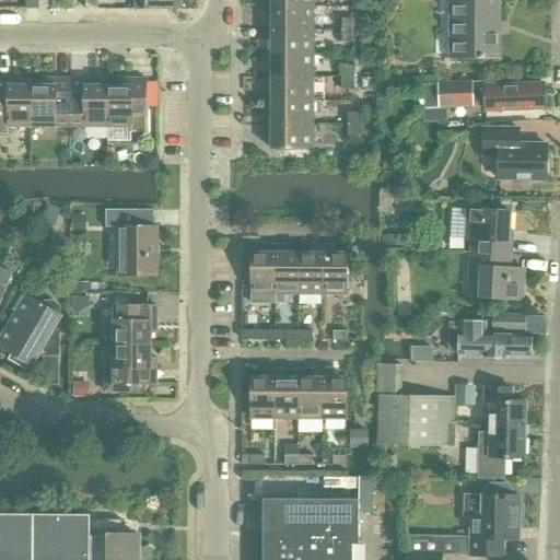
[(38,10),(38,0),(25,0),(25,10),(38,10)]
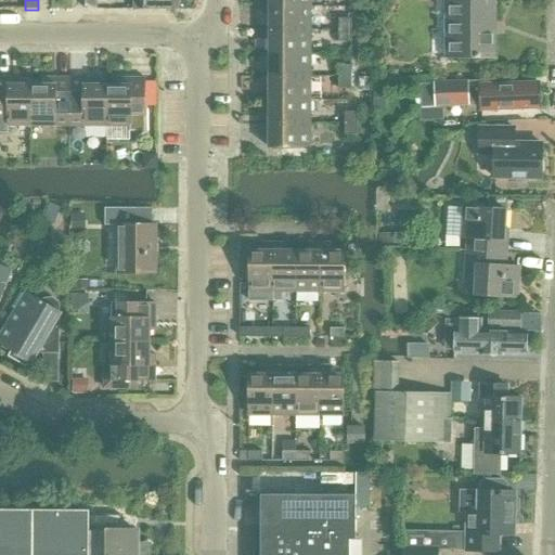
[(97,10),(97,0),(85,0),(85,10),(97,10)]
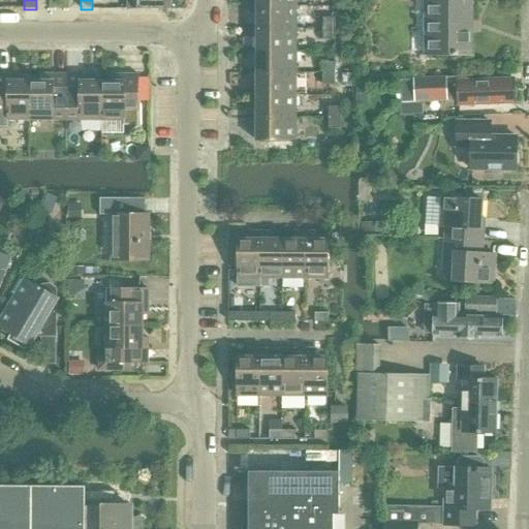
[(126,0),(126,9),(169,9),(169,0),(126,0)]
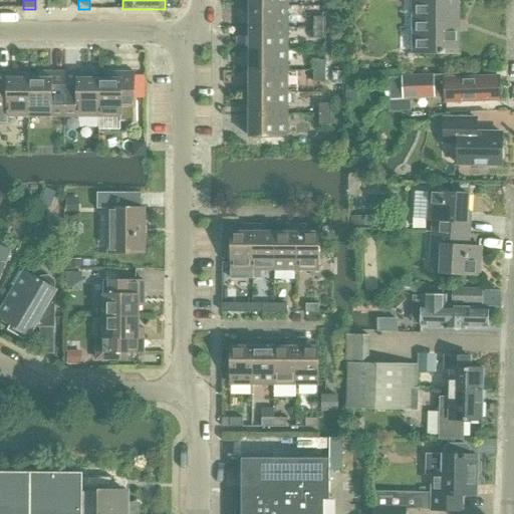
[(411,0),(412,53),(460,53),(460,0),(411,0)]
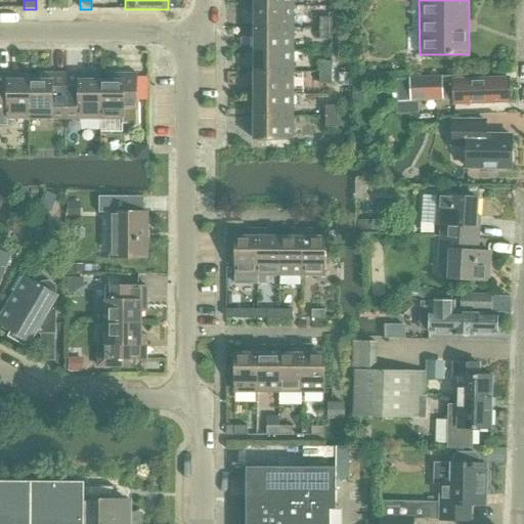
[(294,29),(294,6),(254,6),(254,29),(294,29)]
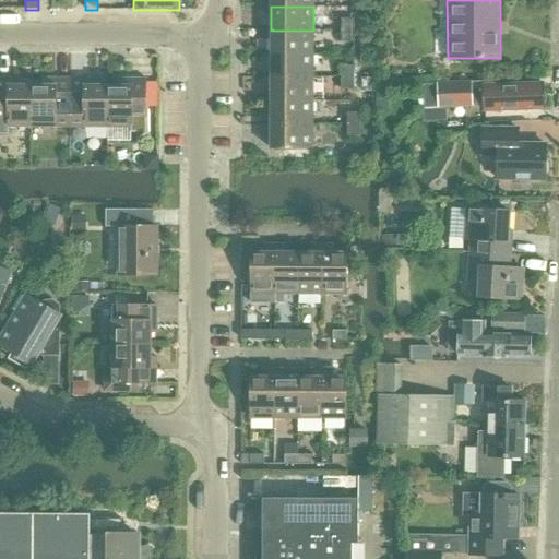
[(354,31),(354,19),(341,19),(341,31),(354,31)]
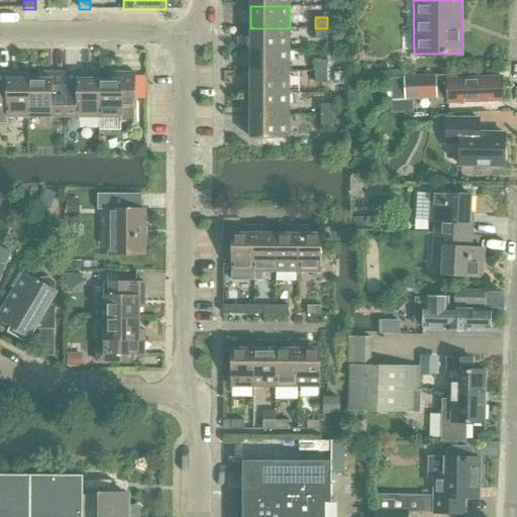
[(290,49),(290,28),(250,28),(250,49),(290,49)]
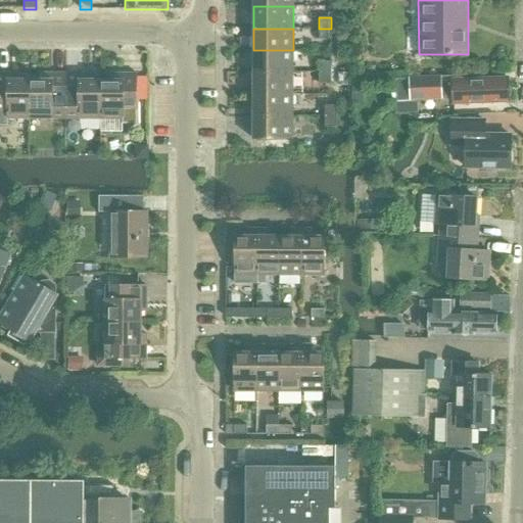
[(331,40),(331,29),(319,29),(319,40),(331,40)]
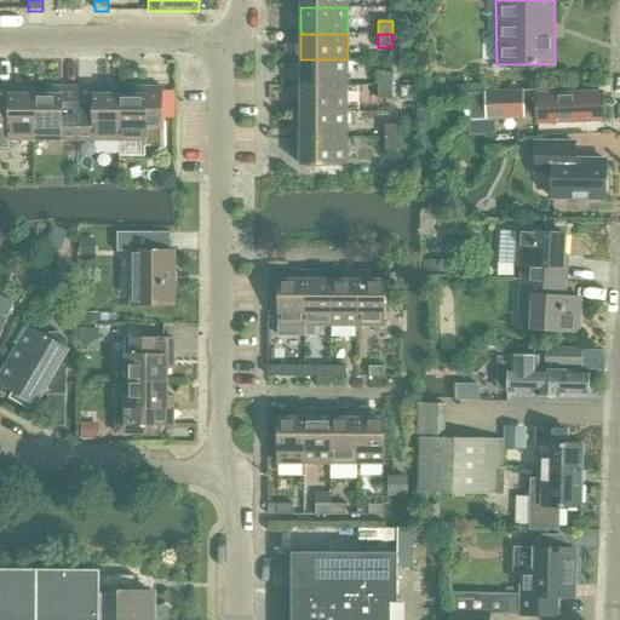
[(348,86),(348,59),(300,59),(300,86),(348,86)]
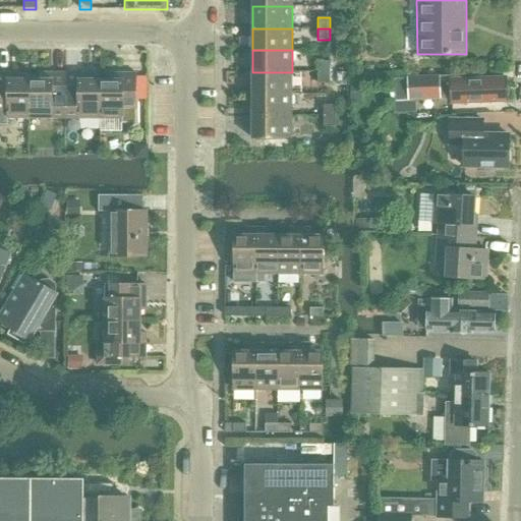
[(330,72),(330,62),(317,62),(317,72),(330,72)]
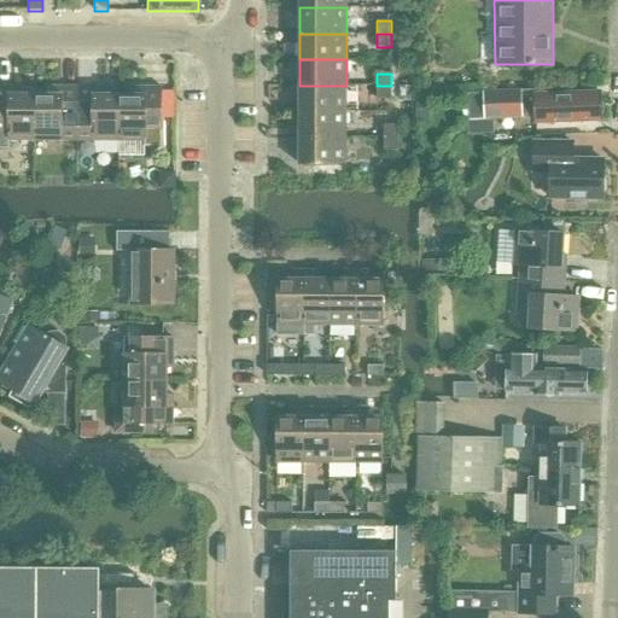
[(0,149),(9,150),(9,140),(35,140),(35,94),(24,94),(24,87),(0,86),(0,149)]
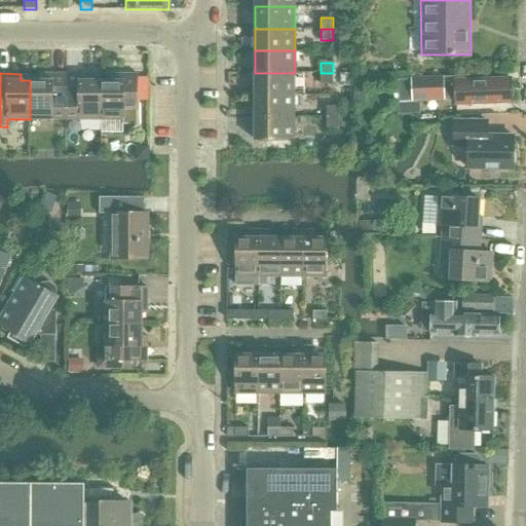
[(295,96),(295,73),(255,73),(255,95),(295,96)]
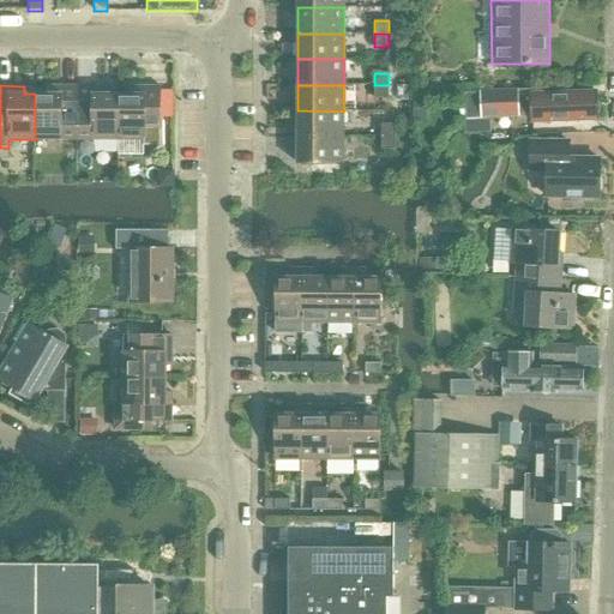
[(389,98),(389,85),(374,85),(374,98),(389,98)]
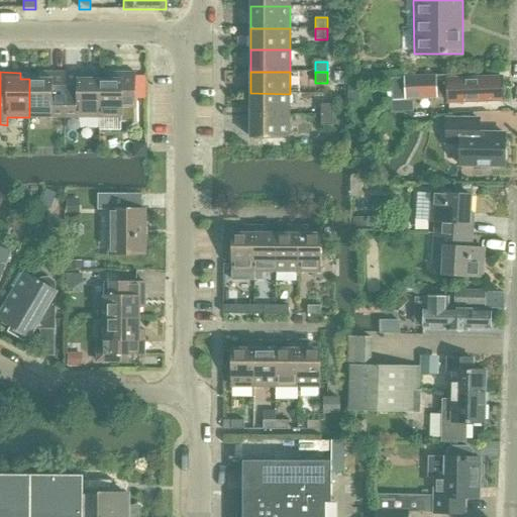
[(39,79),(29,79),(29,117),(65,118),(65,73),(39,73),(39,79)]
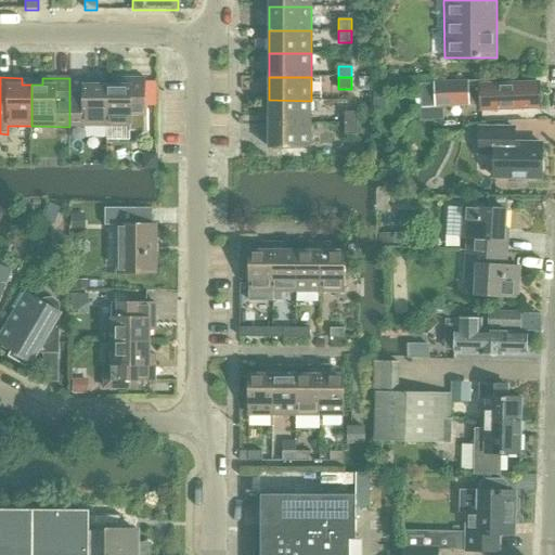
[(97,78),(69,78),(69,127),(107,127),(107,85),(97,85),(97,78)]
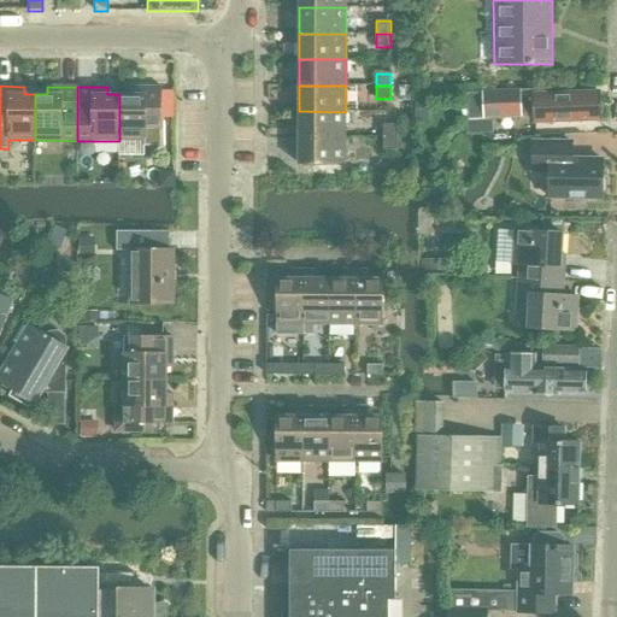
[(131,94),(119,94),(119,141),(146,141),(146,146),(162,146),(162,118),(162,87),(131,87),(131,94)]
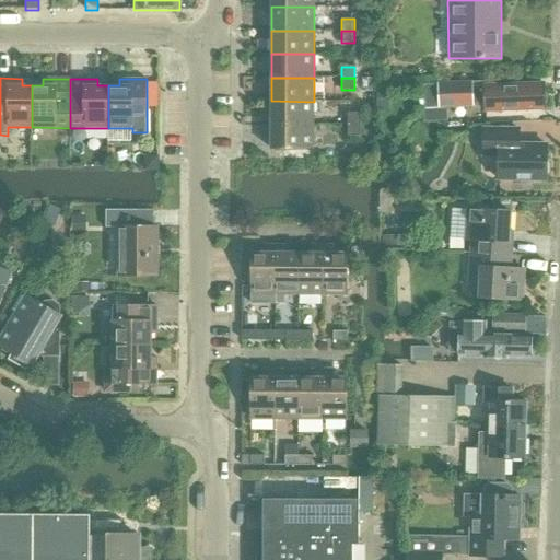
[(545,108),(544,84),(485,85),(470,85),(470,81),(439,82),(439,85),(423,85),(424,109),(440,109),(474,107),(474,104),(485,104),(485,109),(545,108)]
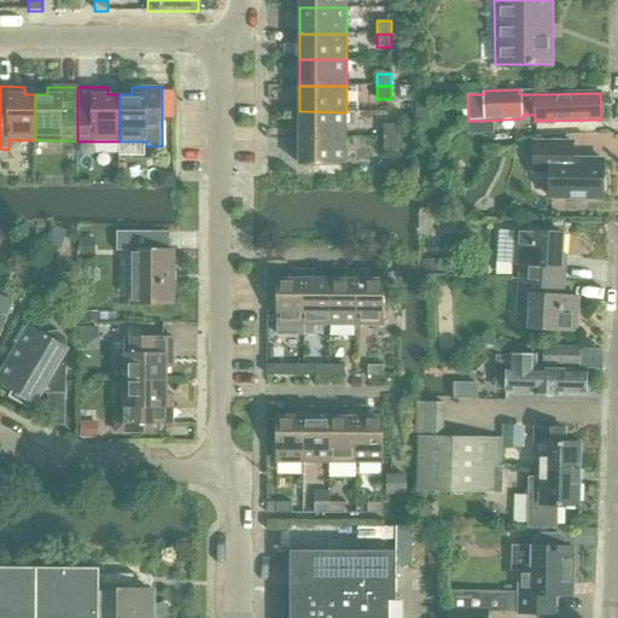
[(345,138),(347,112),(299,111),(299,138),(345,138)]
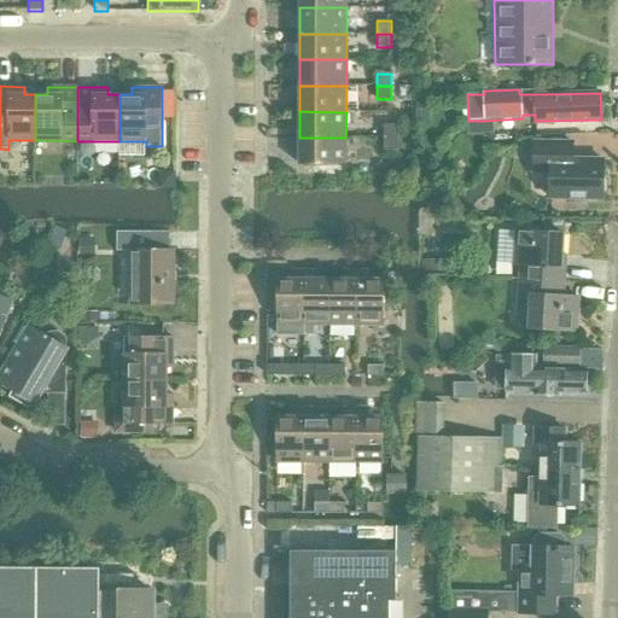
[(398,138),(398,126),(384,126),(384,138),(398,138)]
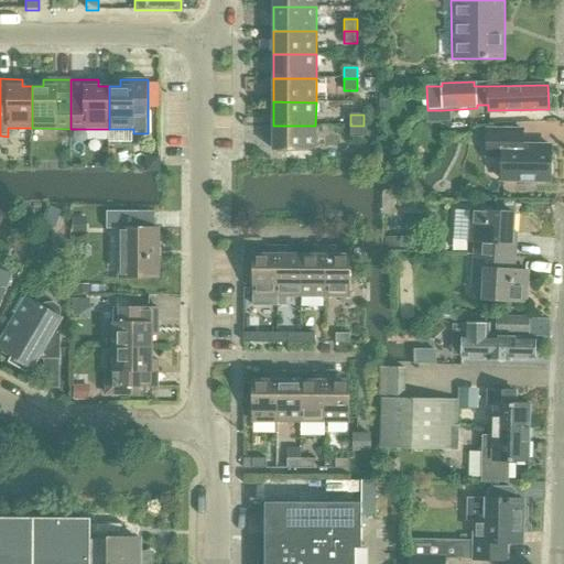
[(315,151),(315,126),(273,126),(273,151),(315,151)]
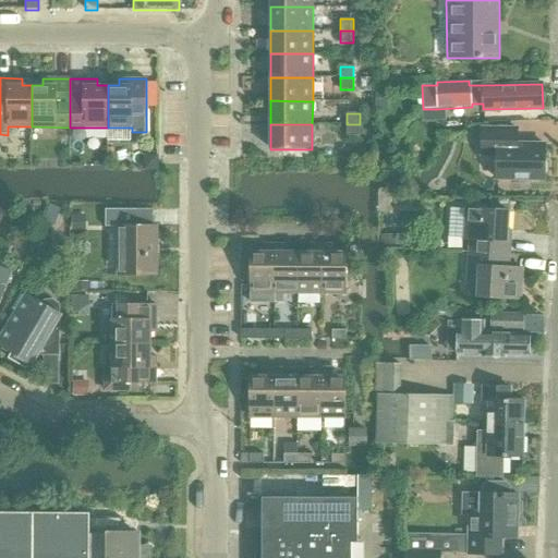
[(360,136),(360,124),(347,124),(347,136),(360,136)]
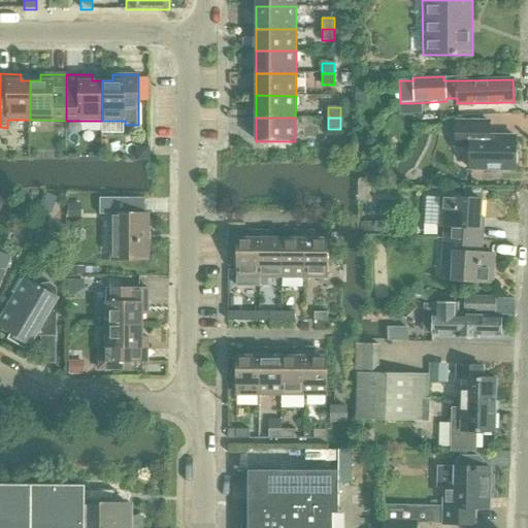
[(488,136),(488,122),(455,121),(455,145),(469,145),(468,168),(514,169),(515,166),(518,163),(518,155),(515,151),(515,136),(488,136)]
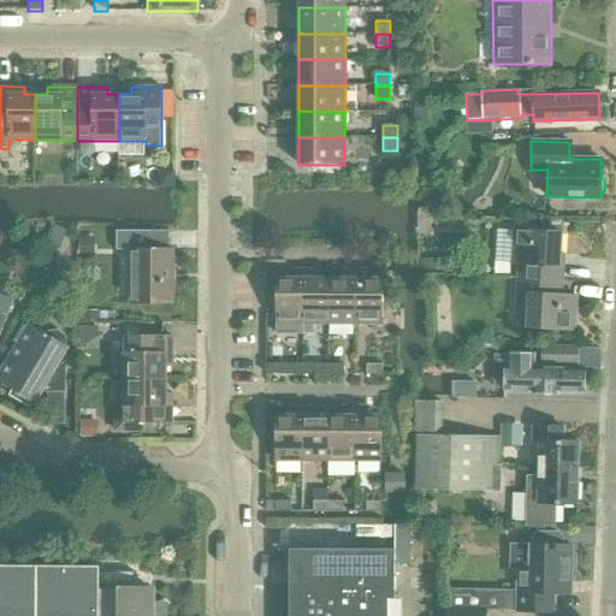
[(497,229),(495,262),(511,264),(519,265),(519,279),(555,280),(555,266),(560,267),(562,234),(514,230),(497,229)]
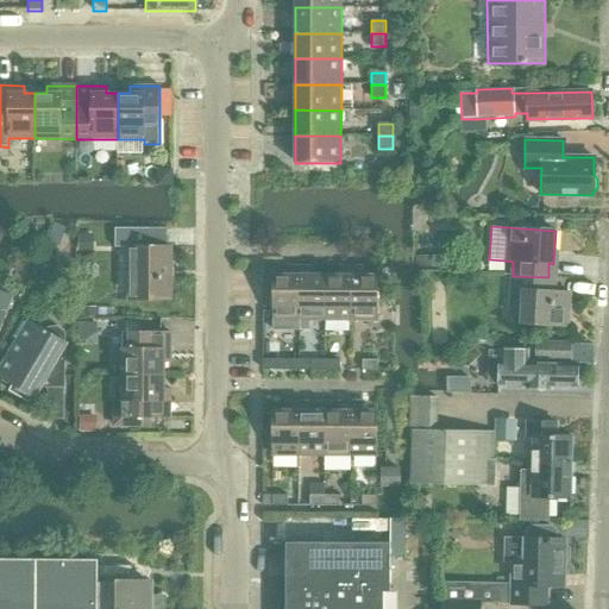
[(148,246),(148,228),(115,228),(115,248),(130,248),(129,300),(171,301),(171,246),(148,246)]
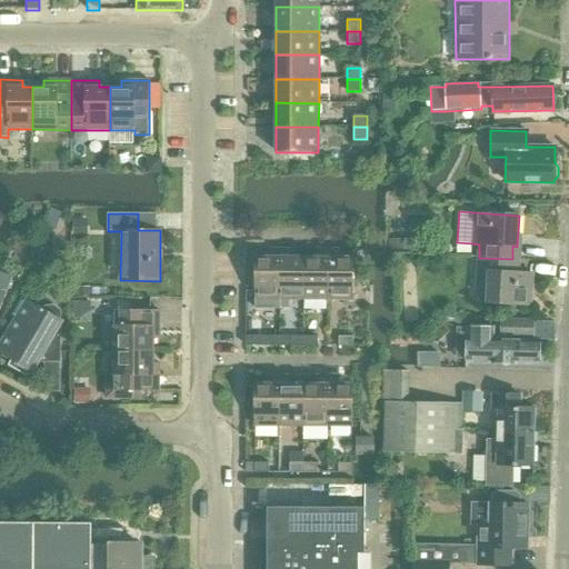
[(256,270),(248,270),(248,288),(256,288),(256,300),(256,309),(280,309),(280,300),(280,249),(269,249),(269,257),(256,257),(256,270)]
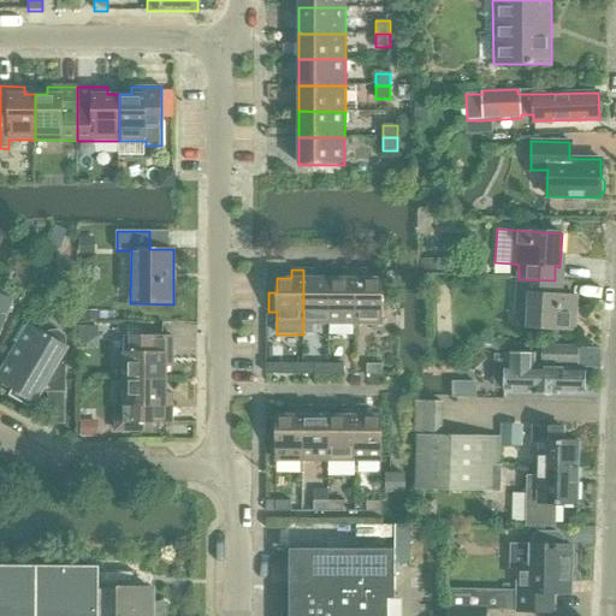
[(315,270),(303,270),(303,325),(303,335),(313,335),(312,325),(330,325),(330,278),(315,278),(315,270)]
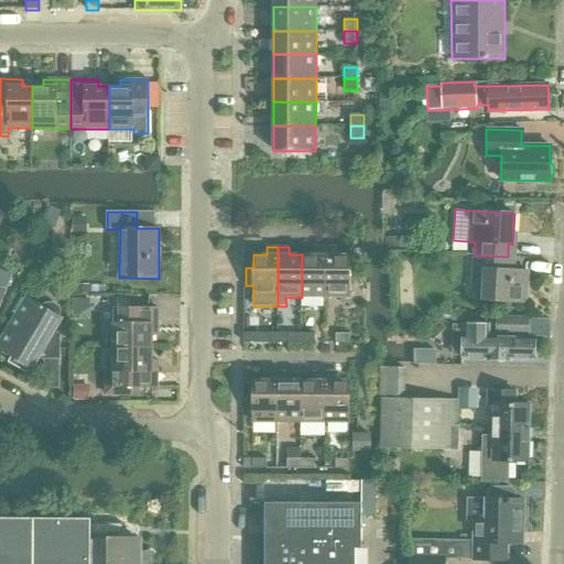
[(314,255),(302,255),(302,297),(325,297),(325,247),(314,247),(314,255)]
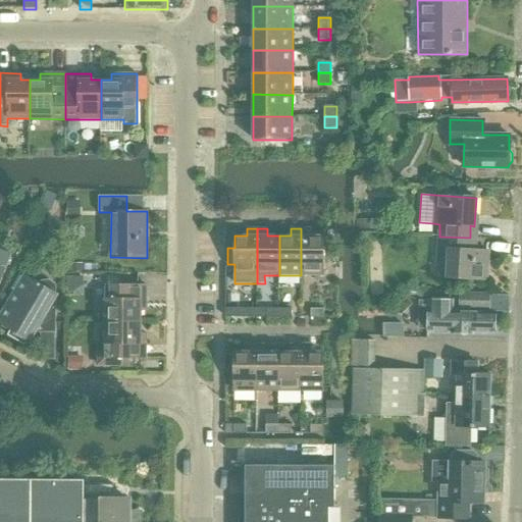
[(311,228),(301,228),(301,275),(323,275),(323,237),(311,237),(311,228)]
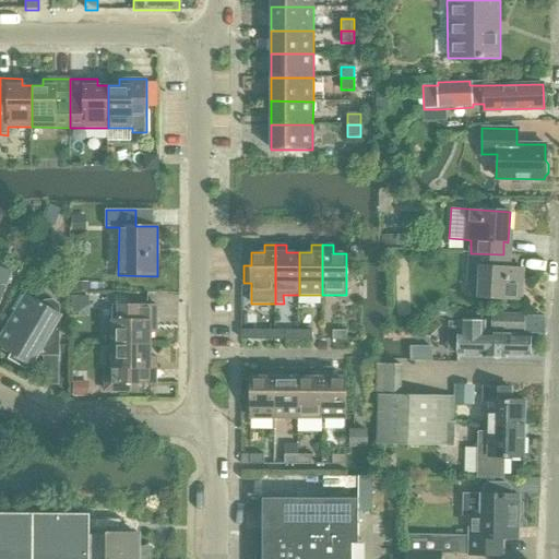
[(471,253),(470,268),(480,268),(478,297),(522,299),(524,269),(502,268),(503,254),(471,253)]
